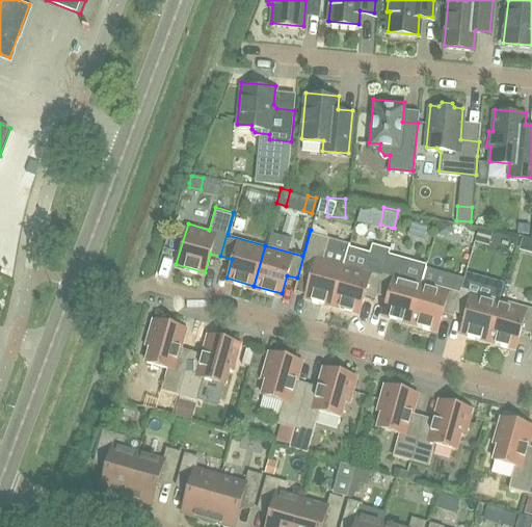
[(311,297),(331,304),(349,242),(348,242),(348,240),(311,230),(297,278),(294,288),(306,291),(304,295),(311,297)]
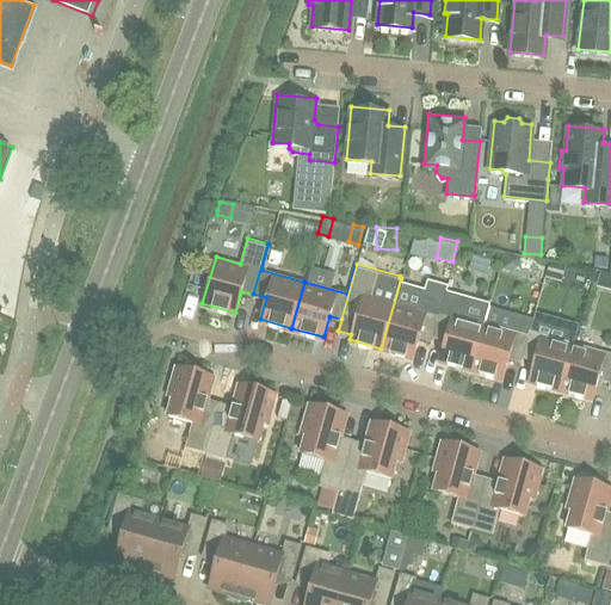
[(426,285),(401,278),(381,349),(413,357),(419,337),(431,340),(439,309),(440,309),(446,289),(448,282),(429,276),(426,285)]
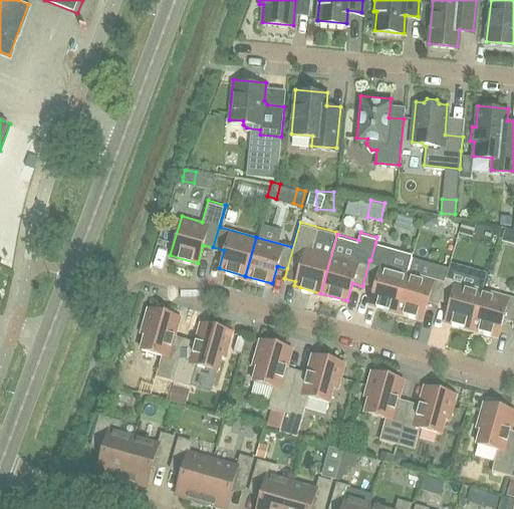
[(375,304),(396,310),(407,270),(412,253),(375,243),(370,260),(369,260),(362,286),(363,286),(364,282),(374,284),(369,302),(375,304)]
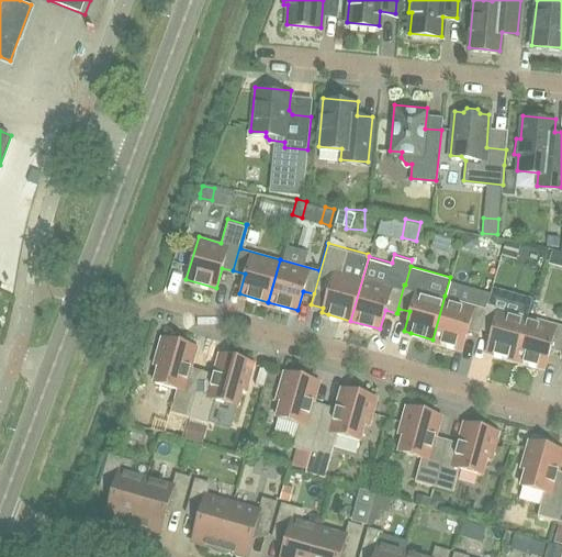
[(433,340),(462,347),(468,329),(479,331),(485,308),(445,296),(433,340)]
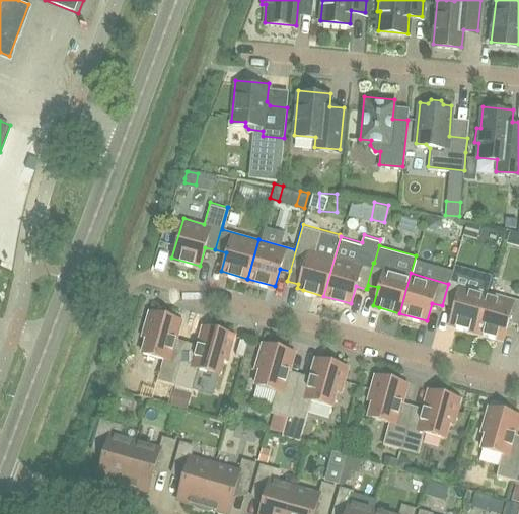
[(448,284),(442,305),(443,306),(444,302),(454,304),(449,322),(475,331),(487,290),(450,280),(450,279),(450,278),(448,284)]
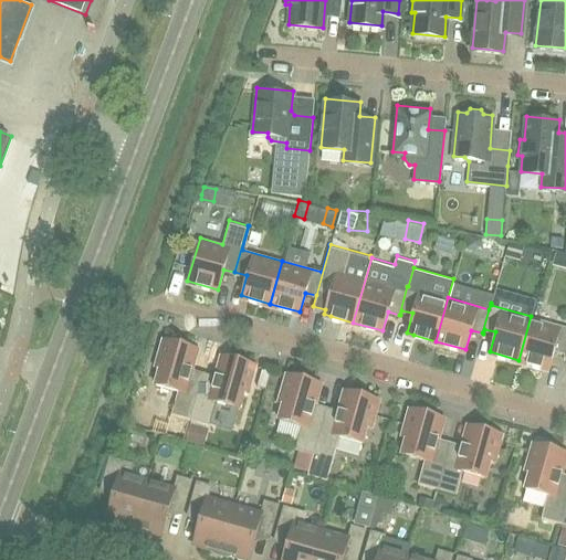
[(564,356),(565,348),(565,326),(531,316),(519,360),(548,368),(554,348),(565,351),(563,356),(564,356)]
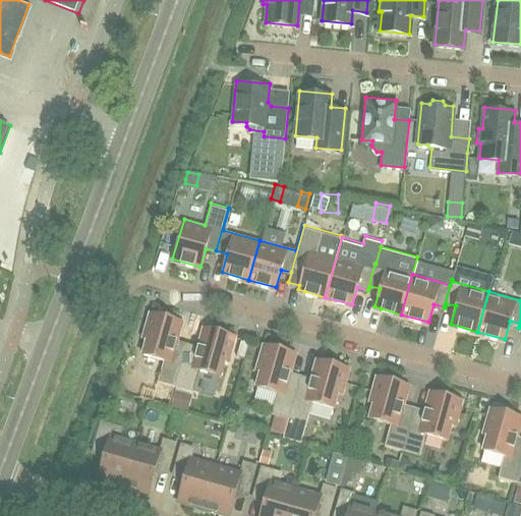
[(164,357),(158,379),(175,384),(187,340),(177,338),(180,327),(173,325),(175,318),(150,310),(142,335),(148,336),(142,351),(164,357)]
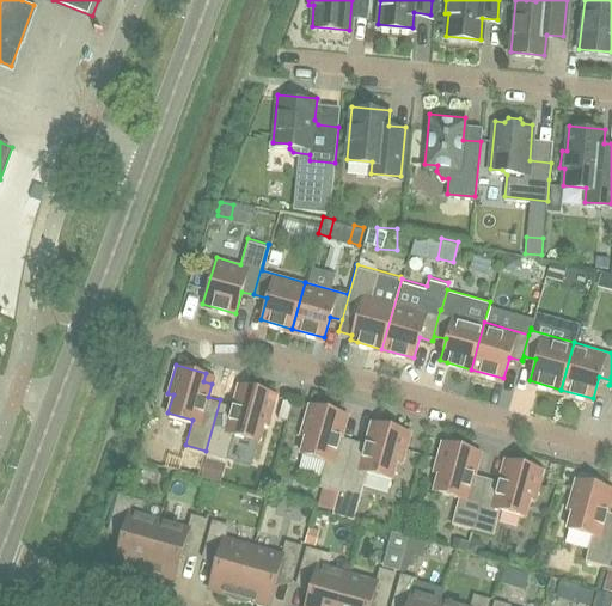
[(233,403),(220,399),(206,451),(227,457),(233,432),(258,438),(263,420),(268,422),(276,392),(246,384),(244,393),(237,391),(233,403)]
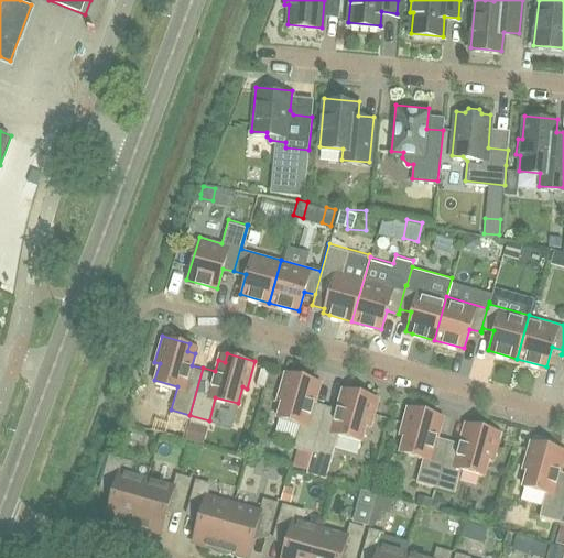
[(313,449),(326,403),(314,400),(317,389),(311,386),(313,378),(285,370),(278,396),(282,397),(278,415),(300,420),(293,445),(313,449)]
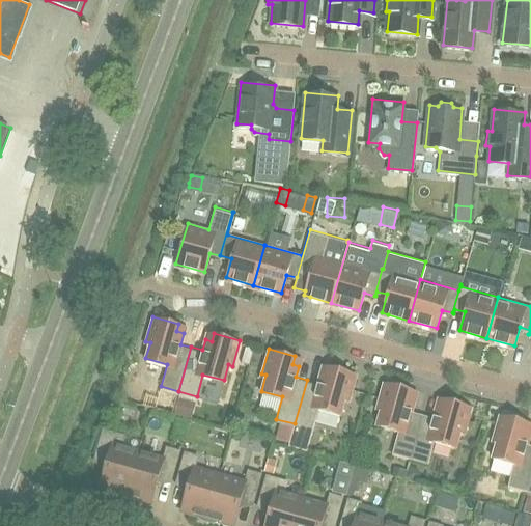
[(317,383),(307,380),(295,423),(288,444),(306,449),(318,407),(339,413),(343,397),(348,398),(356,374),(330,366),(327,374),(320,371),(317,383)]
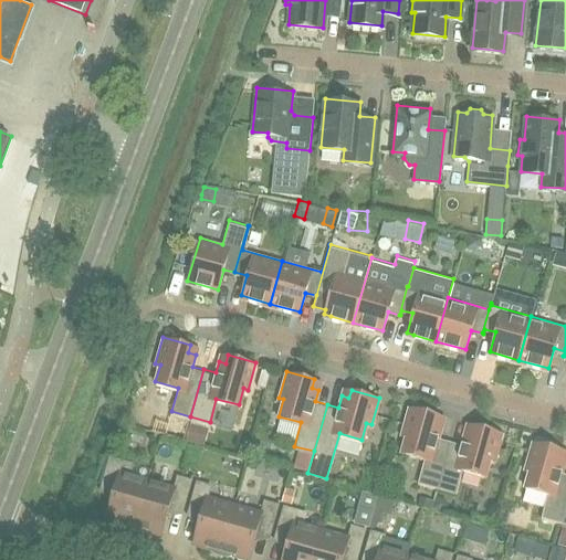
[(435,422),(437,414),(409,405),(401,433),(406,434),(401,451),(425,457),(418,481),(437,486),(450,439),(438,435),(441,424),(435,422)]
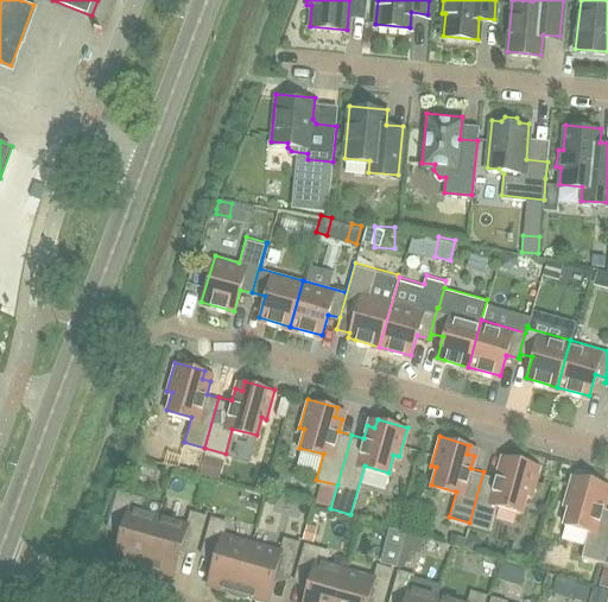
[(483,471),(469,523),(489,528),(496,502),(521,509),(526,492),(531,493),(539,464),(510,456),(507,466),(499,463),(495,475),(483,471)]
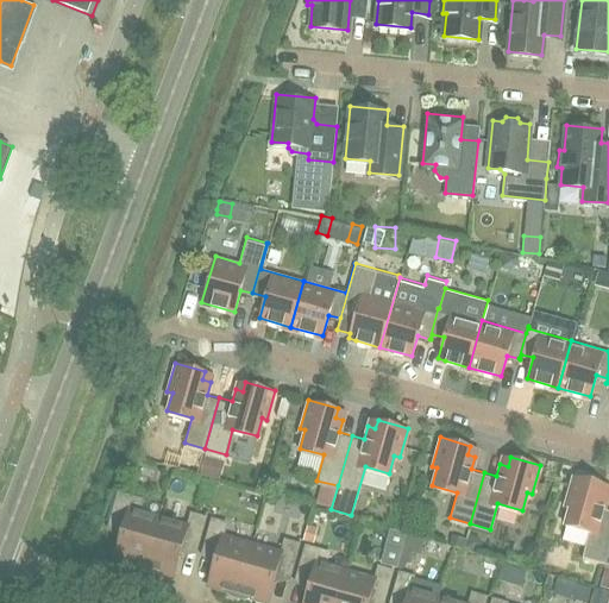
[(589,529),(582,554),(602,560),(608,536),(608,507),(604,507),(608,494),(600,491),(603,483),(573,475),(565,503),(570,504),(565,522),(589,529)]
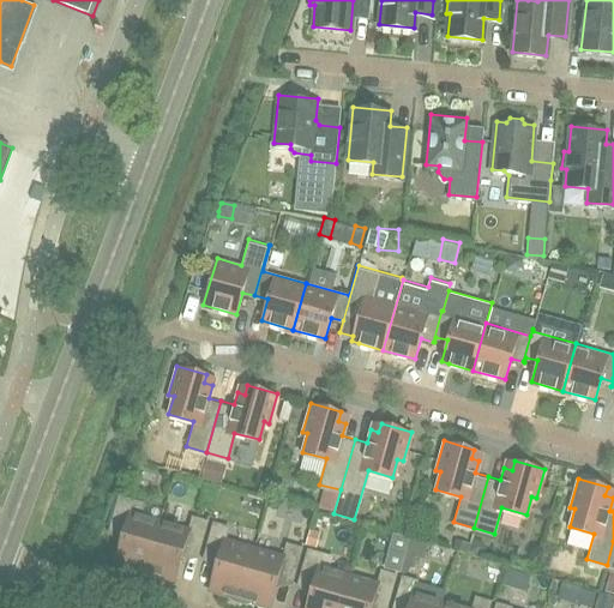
[(115,560),(145,569),(160,519),(139,513),(143,500),(119,493),(110,525),(124,529),(115,560)]
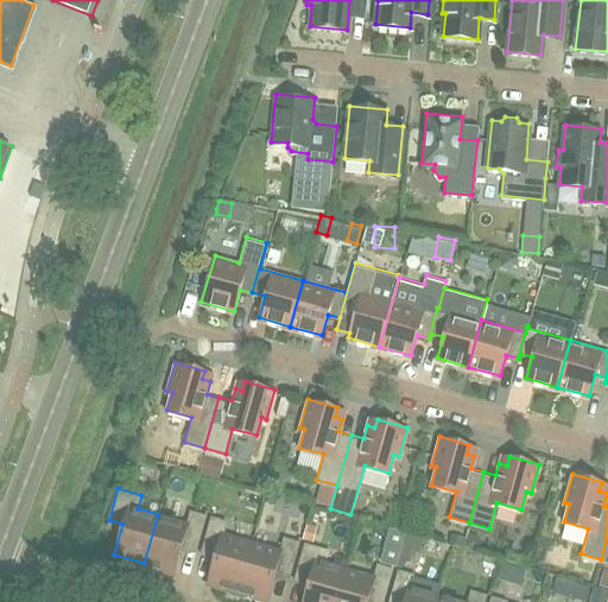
[(182,542),(196,545),(204,513),(190,509),(187,523),(158,514),(144,563),(173,571),(182,542)]
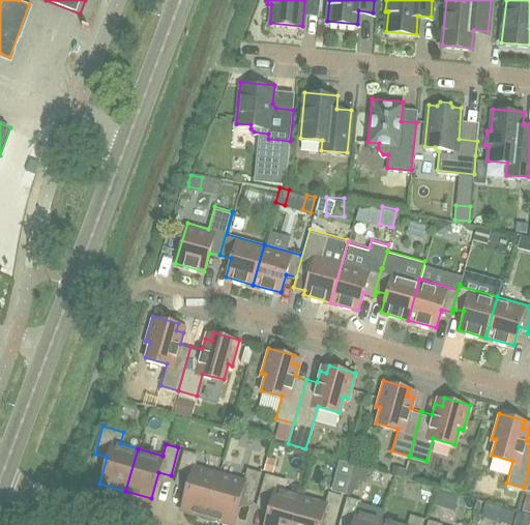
[(197,453),(184,449),(176,476),(188,480),(180,507),(207,515),(218,471),(194,464),(197,453)]
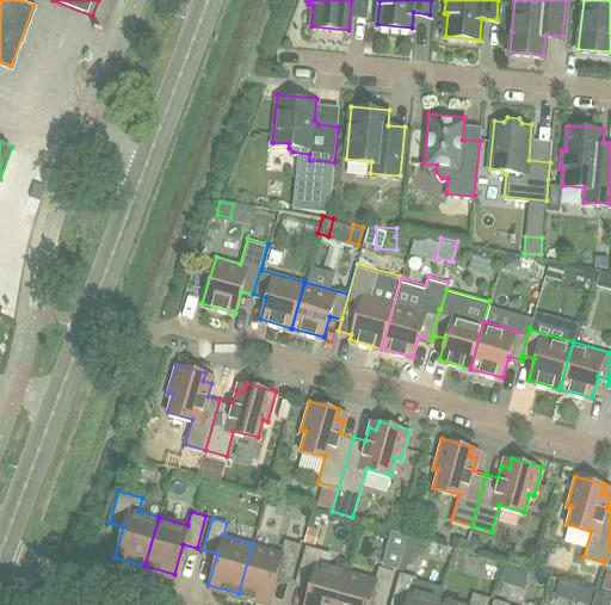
[(285,538),(282,551),(252,543),(239,593),(269,602),(277,570),(290,574),(300,542),(285,538)]
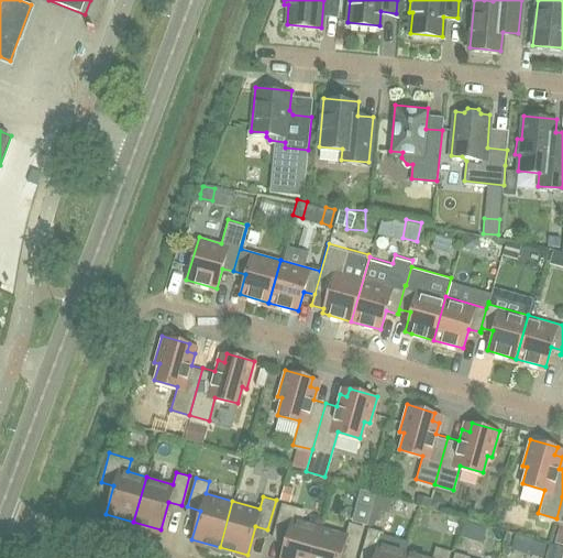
[(279,557),(309,557),(319,526),(322,512),(310,509),(311,507),(297,503),(297,506),(283,502),(274,532),(287,535),(279,557)]
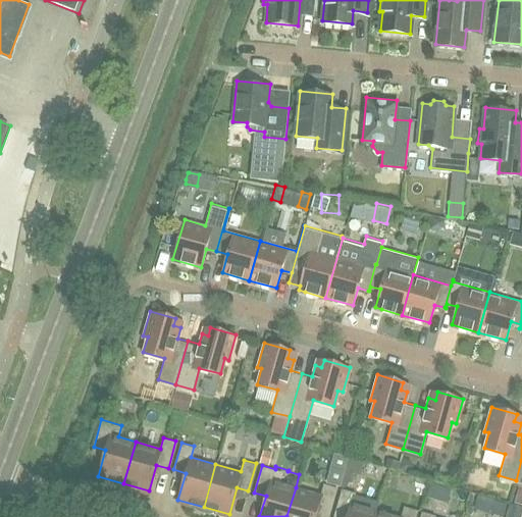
[(286,516),(314,516),(317,510),(328,513),(336,486),(324,482),(321,495),(296,487),(286,516)]
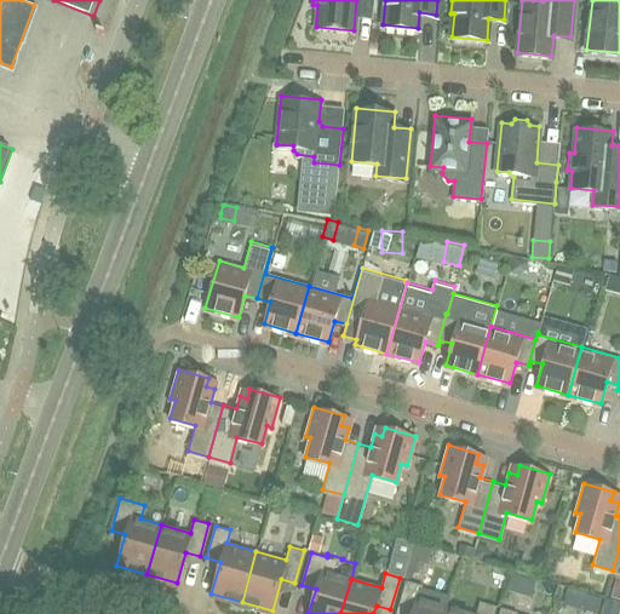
[(451,592),(406,579),(397,612),(405,613),(443,613),(447,606),(451,592)]
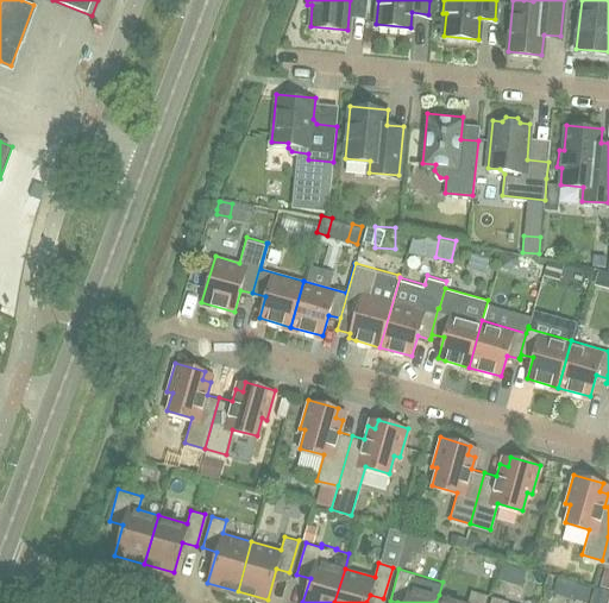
[(591,583),(577,578),(572,591),(586,596),(591,583)]
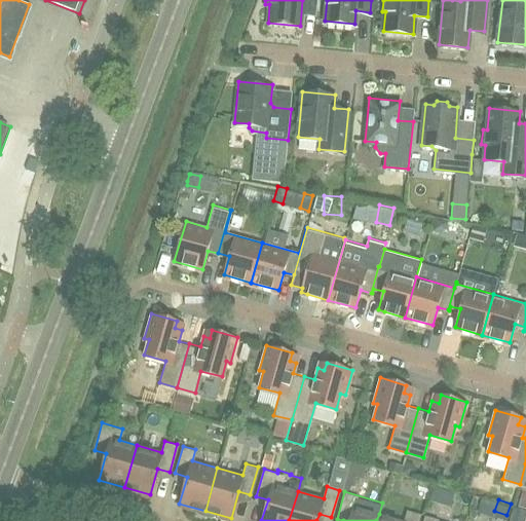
[(417,520),(419,513),(407,510),(404,520),(379,514),(376,520),(417,520)]
